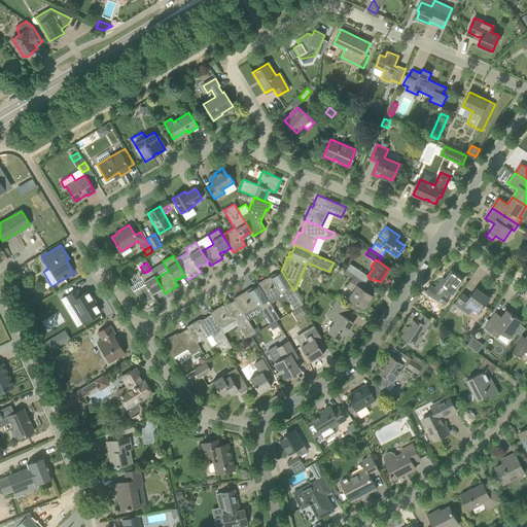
[(365,274),(350,264),(346,270),(354,275),(361,280),(365,274)]
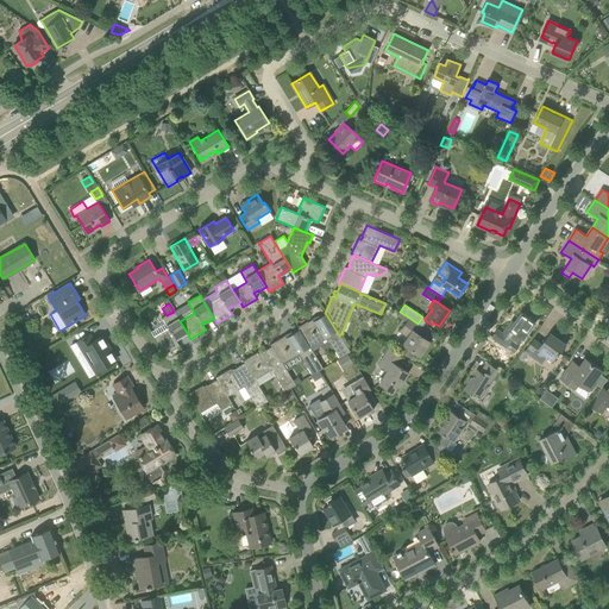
[(180,337),(180,339),(188,334),(180,321),(174,312),(167,315),(162,318),(168,328),(154,337),(164,355),(180,345),(175,339),(180,337)]
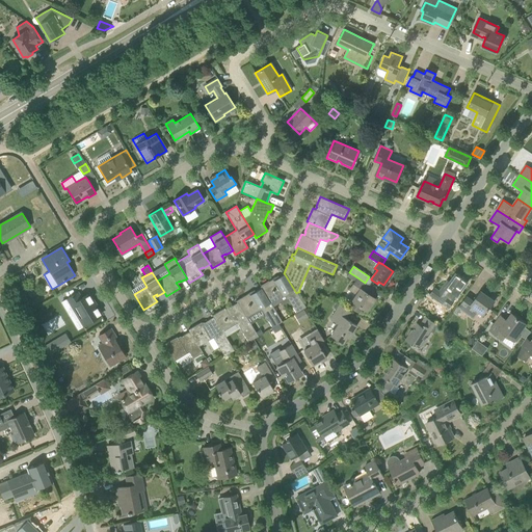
[(457,296),(469,282),(456,273),(448,284),(446,283),(440,291),(435,288),(430,294),(444,304),(452,292),(457,296)]
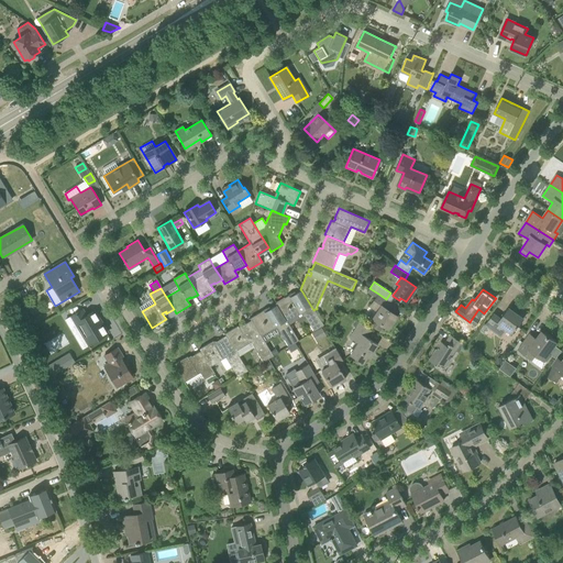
[(275,304),(276,305),(286,321),(286,320),(302,312),(313,331),(324,326),(315,309),(313,310),(301,290),(296,294),(295,291),(291,294),(294,296),(290,298),(288,295),(275,304)]
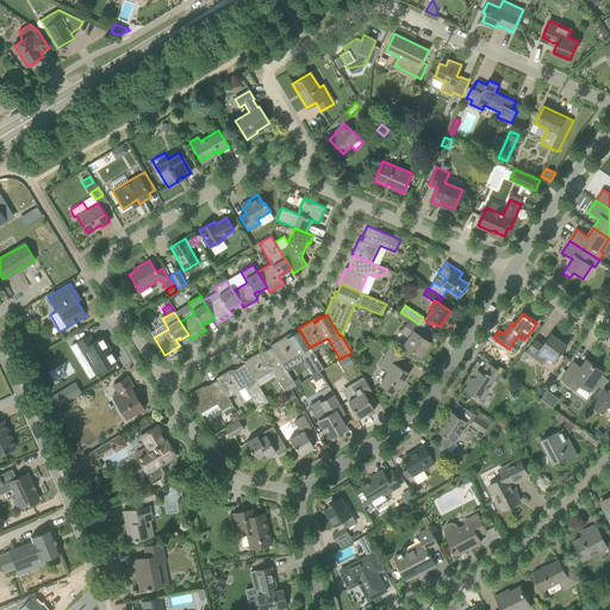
[(155,328),(165,322),(161,316),(151,322),(155,328)]
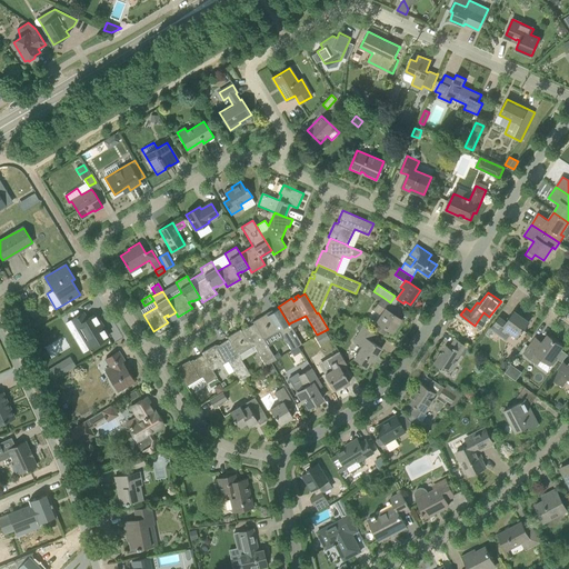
[(390,302),(382,297),(379,301),(373,309),(381,315),(372,327),(383,335),(387,329),(392,332),(401,319),(390,311),(395,306),(390,302)]
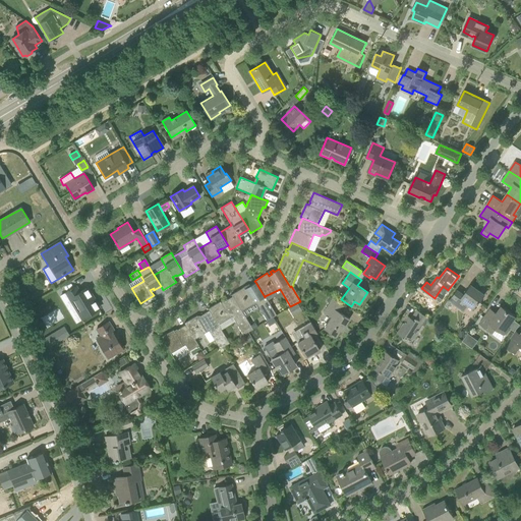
[(231,294),(232,296),(241,311),(255,302),(267,321),(276,315),(265,296),(265,297),(255,282),(250,286),(248,284),(246,286),(248,288),(245,290),(243,287),(231,294)]
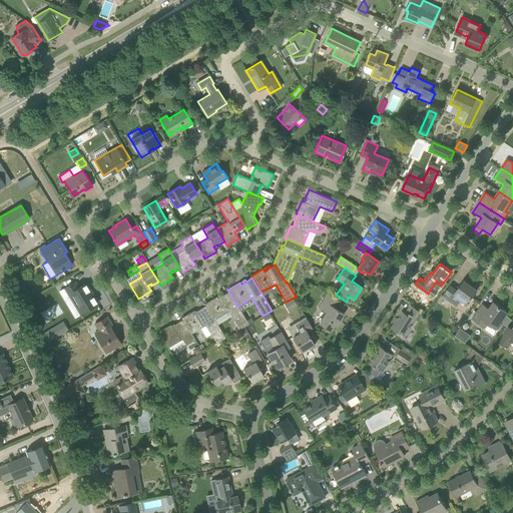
[(457,291),(450,286),(443,296),(456,306),(461,300),(466,304),(471,298),(472,298),(477,291),(464,281),(457,291)]
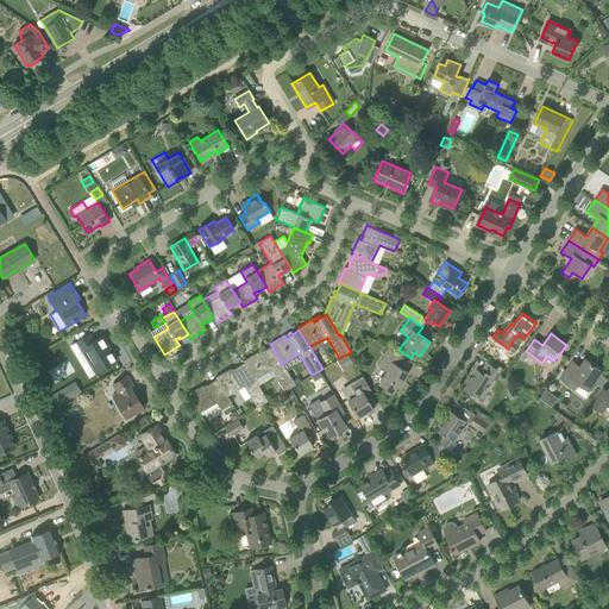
[(95,374),(117,359),(111,350),(110,351),(101,337),(93,341),(89,334),(70,346),(76,355),(82,352),(95,374)]
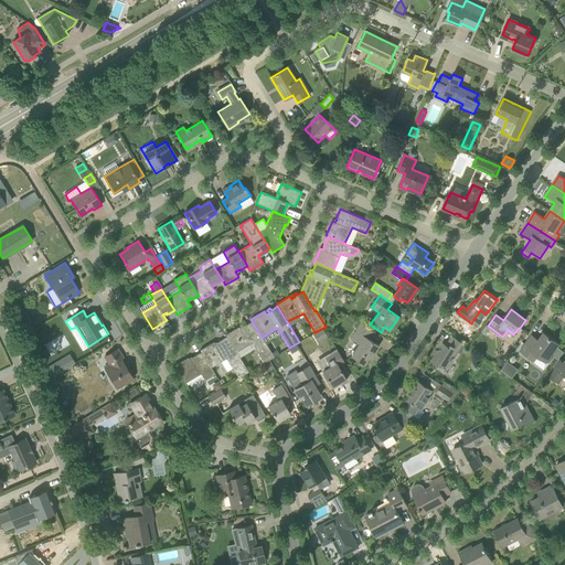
[(225,334),(226,337),(236,352),(252,342),(265,363),(274,356),(272,353),(267,345),(262,338),(252,321),(243,327),(244,328),(241,330),(238,327),(225,334)]
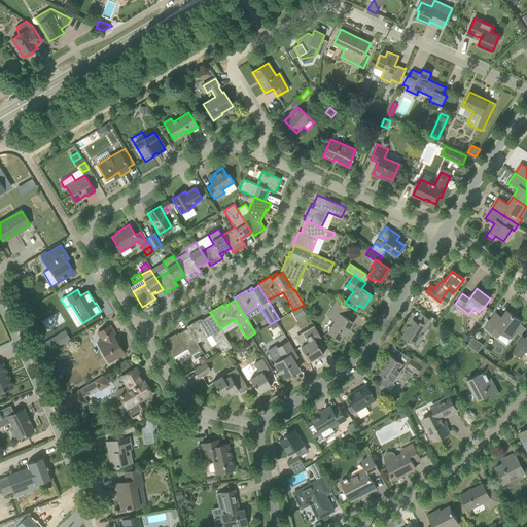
[(327,332),(340,341),(347,329),(348,330),(353,322),(343,316),(348,309),(337,302),(326,316),(335,321),(327,332)]
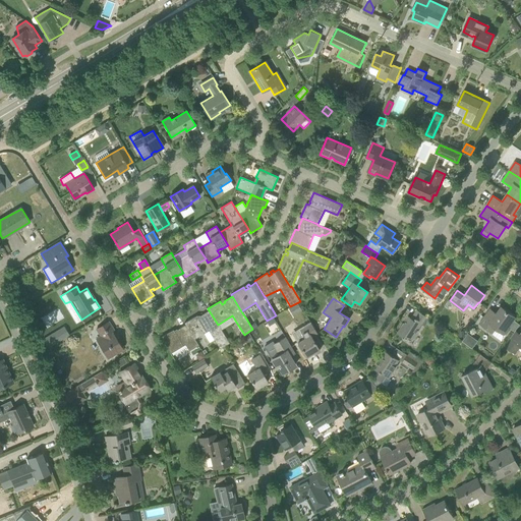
[(297,303),(291,306),(296,313),(302,310),(297,303)]
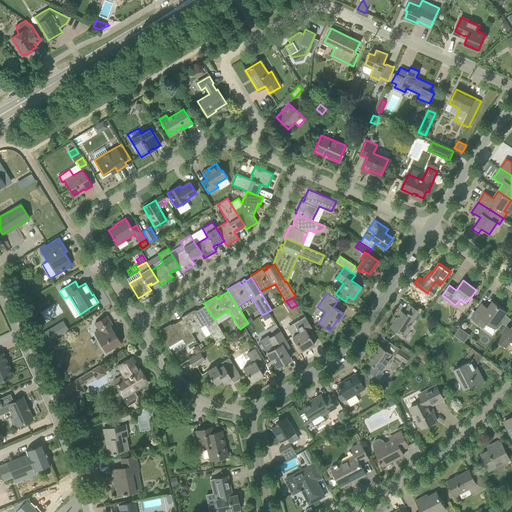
[(487,322),(495,327),(499,321),(506,326),(511,319),(504,314),(506,312),(493,302),(486,311),(480,307),(472,318),(484,327),(487,322)]
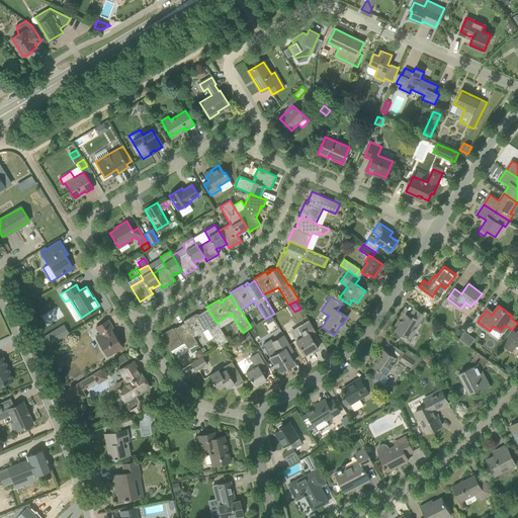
[(427,316),(415,308),(410,317),(413,319),(414,317),(421,322),(423,323),(427,316)]
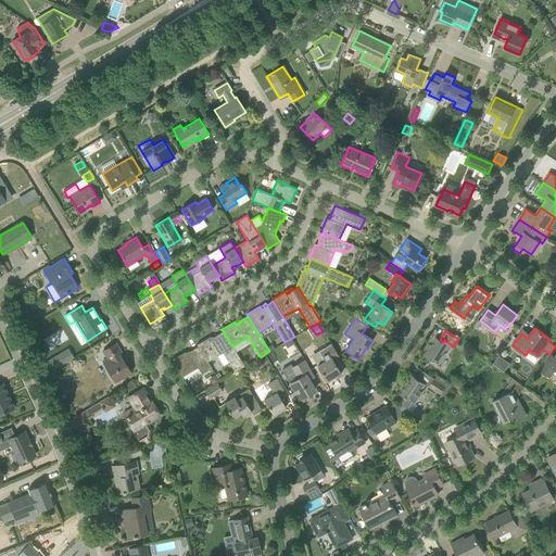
[(197,344),(198,346),(207,362),(223,353),(236,373),(244,366),(232,346),(223,331),(214,337),(214,338),(212,340),(210,337),(197,344)]
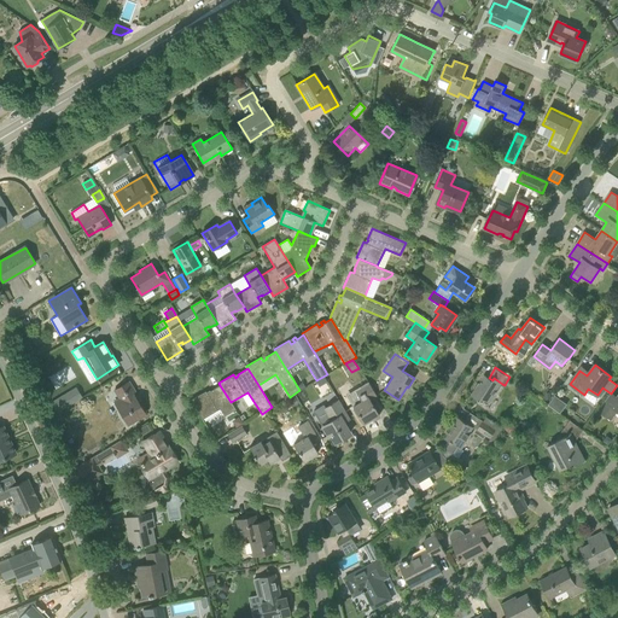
[(489,403),(502,384),(494,378),(493,380),(489,378),(488,377),(485,375),(481,382),(482,382),(481,384),(479,383),(471,396),(479,401),(482,398),(489,403)]
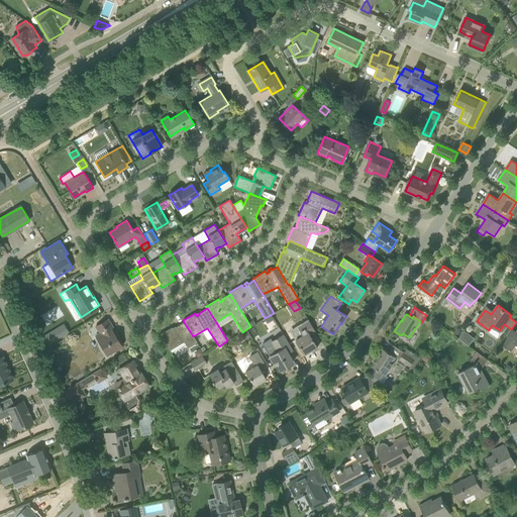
[(107,355),(121,346),(112,331),(114,330),(108,319),(96,326),(102,336),(98,339),(107,355)]
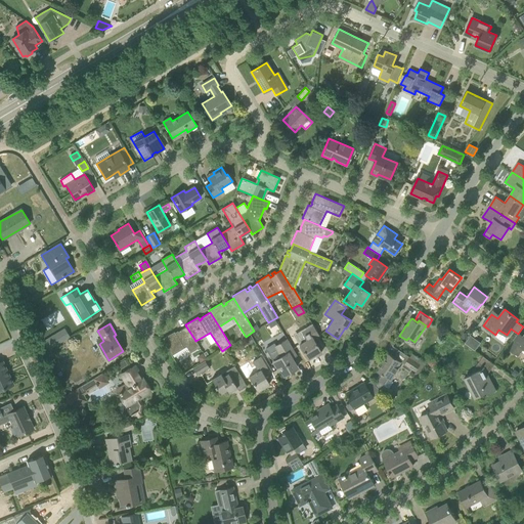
[(316,356),(321,353),(314,341),(320,337),(312,323),(300,331),(301,331),(294,335),(299,344),(308,359),(315,354),(316,356)]
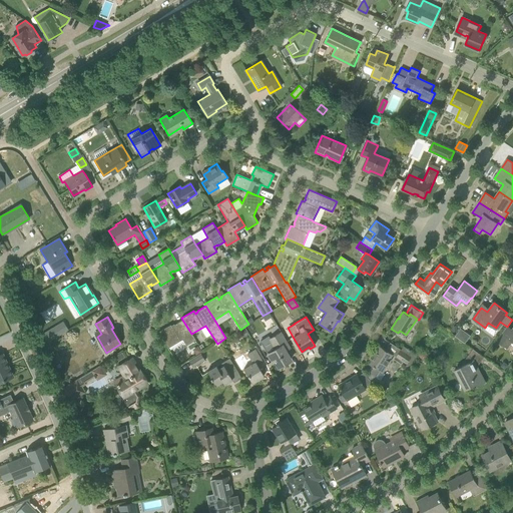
[(191,334),(182,320),(174,325),(174,326),(172,328),(170,325),(158,332),(168,348),(183,339),(186,346),(195,340),(191,334)]
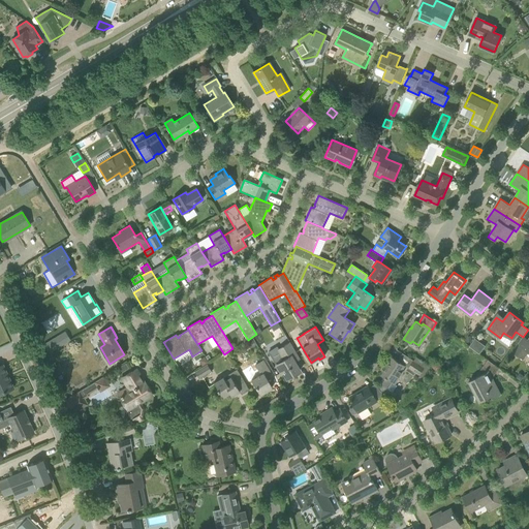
[(65,331),(43,344),(49,353),(70,340),(65,331)]
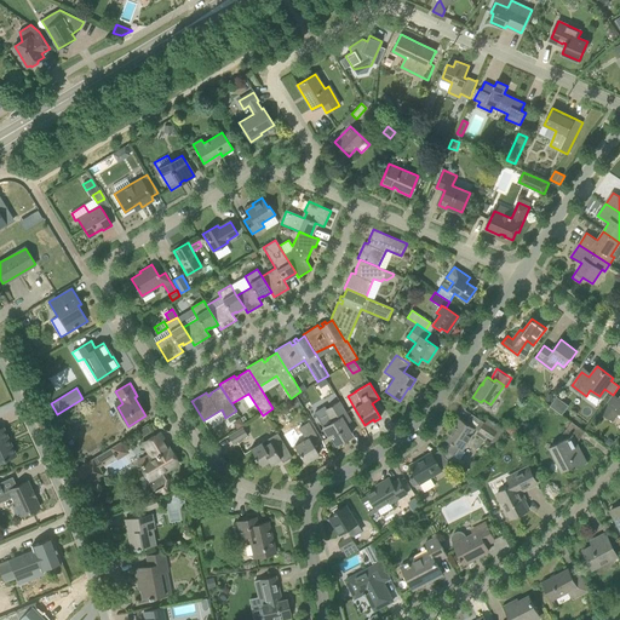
[(619,413),(619,399),(619,401),(612,396),(601,411),(615,422),(619,413)]
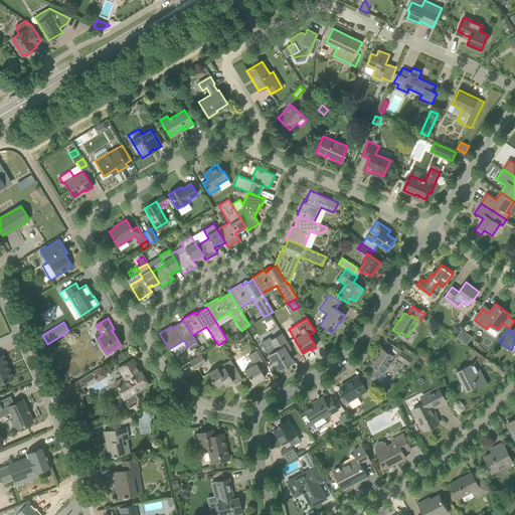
[(463,330),(457,337),(467,344),(472,337),(463,330)]
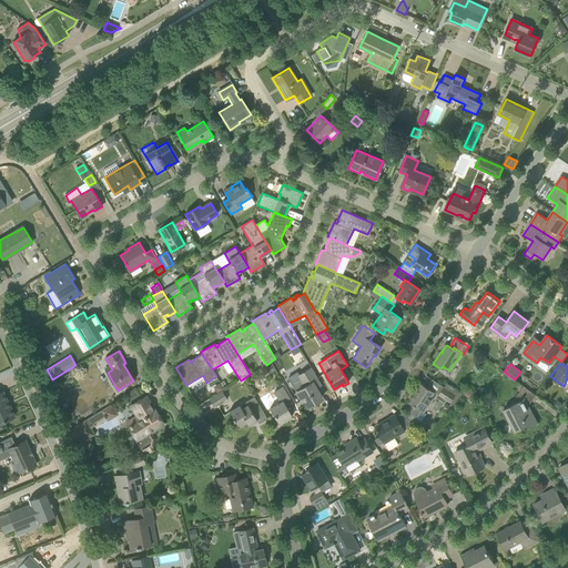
[(307,407),(322,398),(313,383),(317,379),(311,367),(297,376),(296,373),(288,377),(296,391),(295,391),(302,401),(303,399),(307,407)]
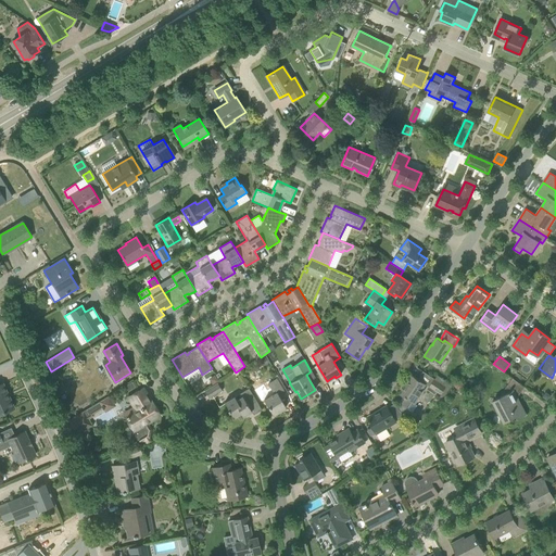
[(405,397),(401,405),(401,406),(399,408),(405,415),(408,411),(407,409),(412,402),(415,404),(424,392),(421,391),(426,384),(412,375),(407,381),(409,383),(408,386),(407,384),(401,394),(405,397)]
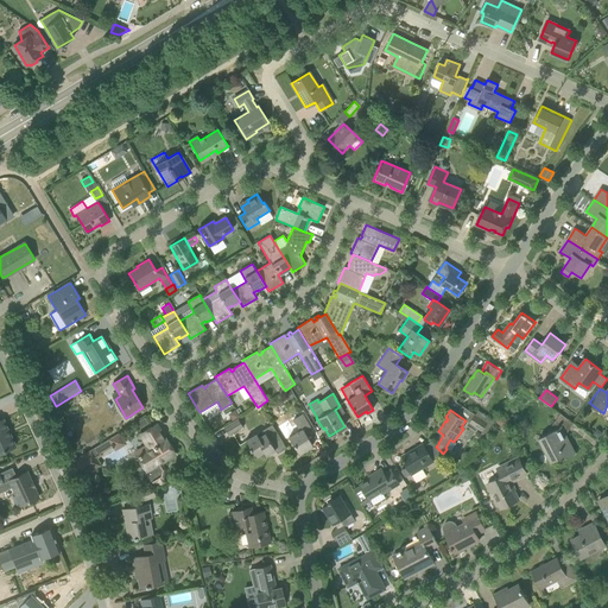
[(567,435),(574,424),(561,413),(551,426),(553,430),(545,436),(539,438),(551,462),(565,456),(567,458),(576,454),(567,435)]
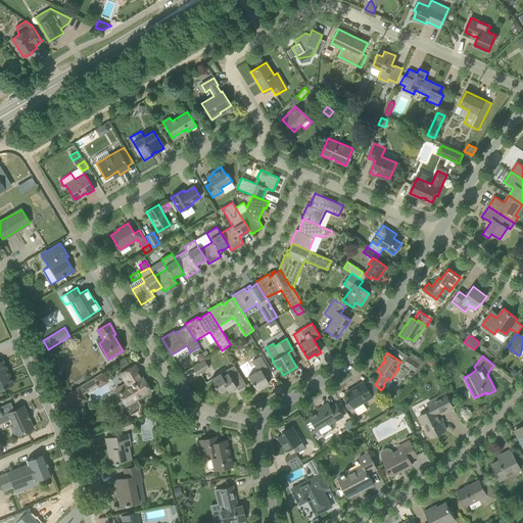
[(257,390),(269,383),(263,373),(268,370),(259,357),(252,362),(257,371),(248,376),(257,390)]
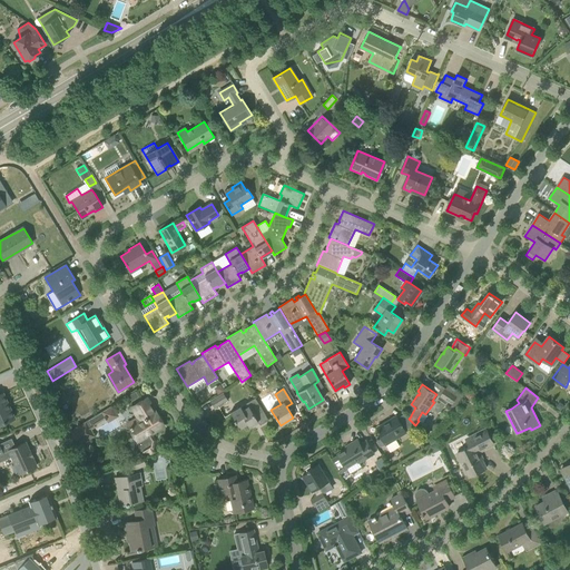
[(440,396),(452,404),(457,408),(462,400),(461,400),(458,396),(453,393),(445,389),(440,396)]
